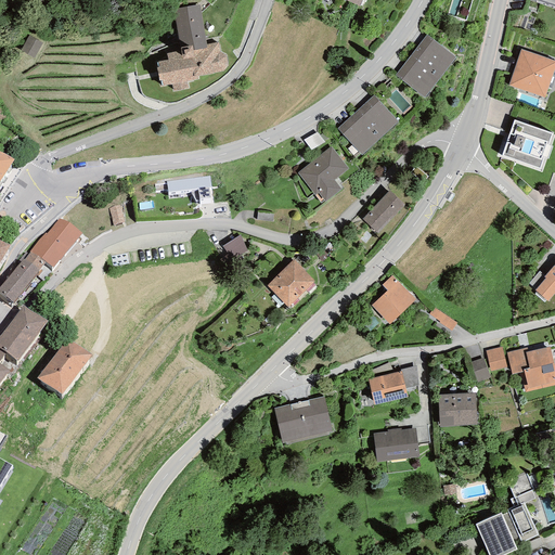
[(554,0),(527,0),(554,9),(554,0)]
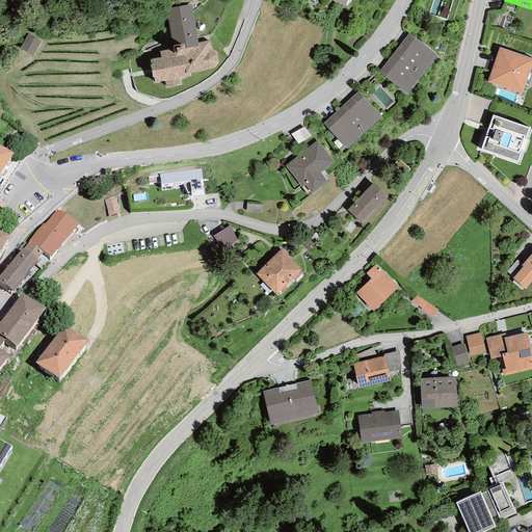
[(191,5),(165,9),(173,49),(160,52),(161,57),(152,59),(153,64),(150,64),(153,78),(156,77),(156,82),(164,81),(166,87),(181,84),(179,78),(190,76),(190,74),(214,68),(219,62),(216,53),(211,50),(210,41),(197,43),(191,5)]
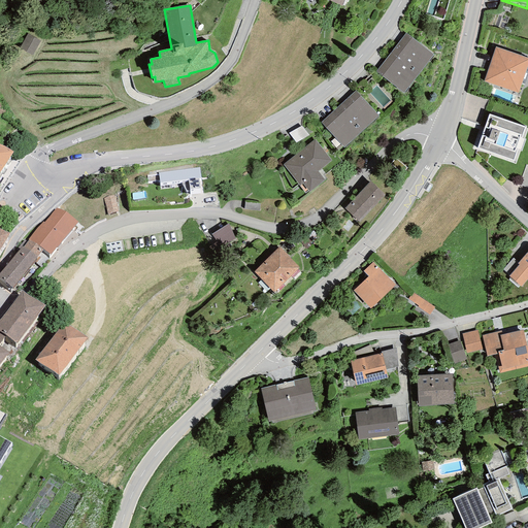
[(406,33),(375,71),(404,93),(433,54),(406,33)]
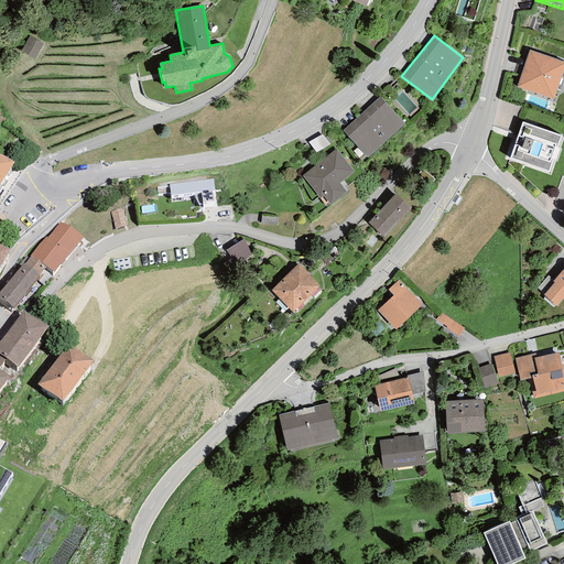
[(563,68),(563,62),(530,50),(517,87),(553,99),(563,68)]
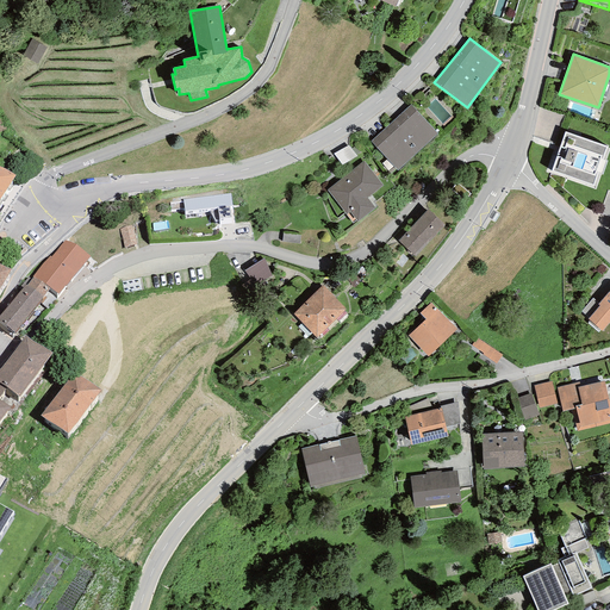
[(411,105),(371,142),(398,170),(437,134),(411,105)]
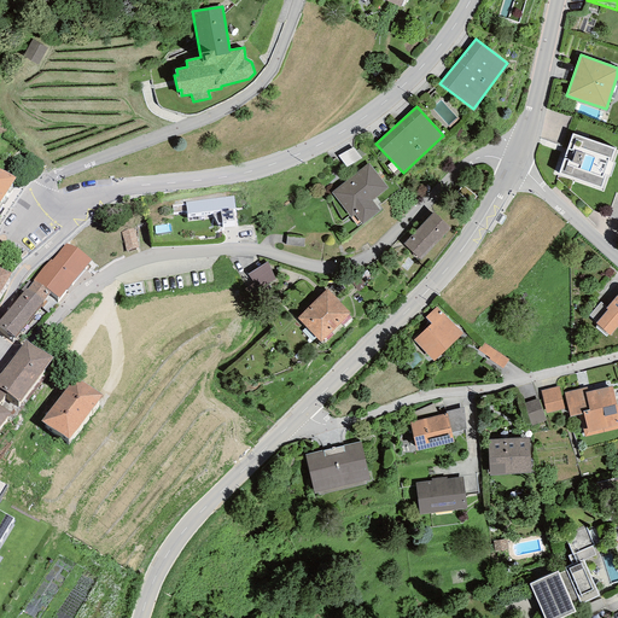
[(616,149),(572,133),(558,174),(601,188),(606,175),(610,176),(614,163),(611,162),(616,149)]
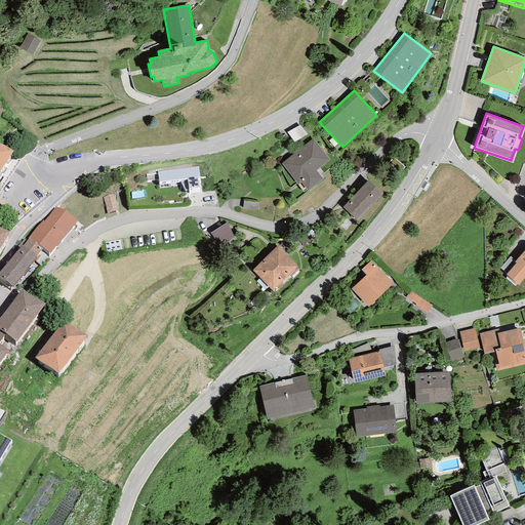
[(316,170),(329,160),(313,138),(281,164),(298,186),(300,184),(308,192),(323,179),(316,170)]
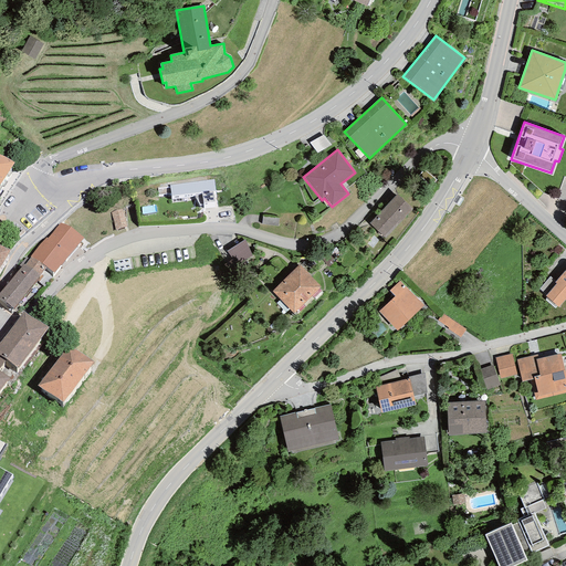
[(0,190),(13,170),(0,161),(0,190)]
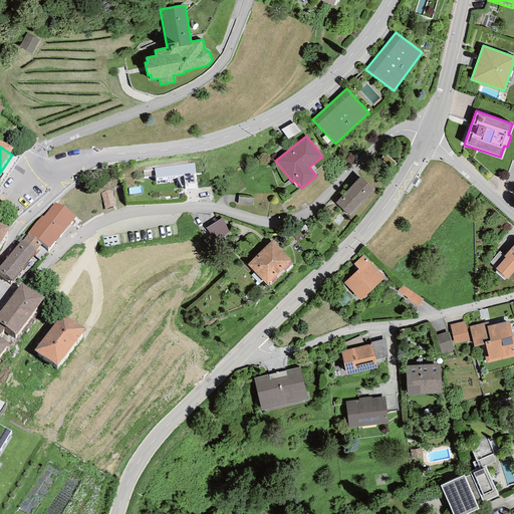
[(194,164),(155,168),(156,178),(176,176),(181,186),(185,186),(185,184),(195,184),(193,174),(196,174),(194,164)]
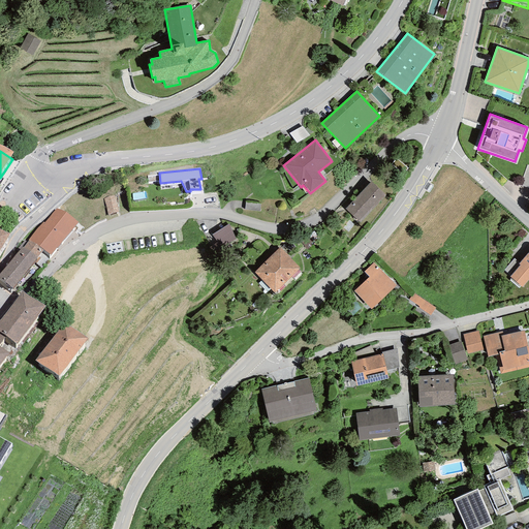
[(344,209),(360,223),(386,195),(371,181),(344,209)]
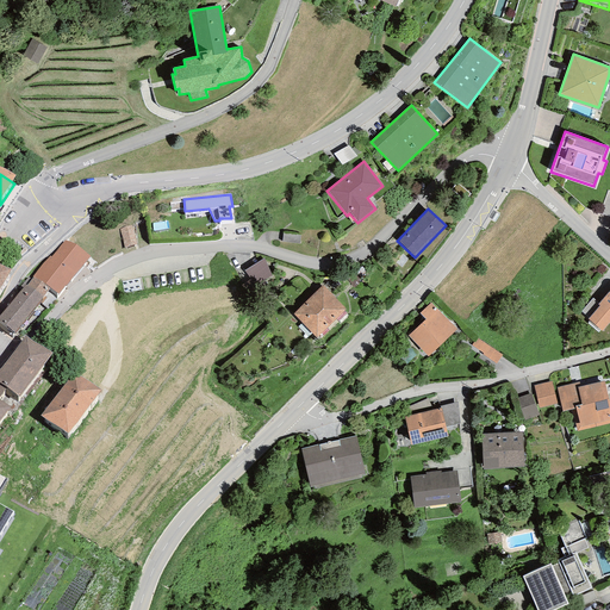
[(143,226),(132,228),(136,253),(147,250),(143,226)]
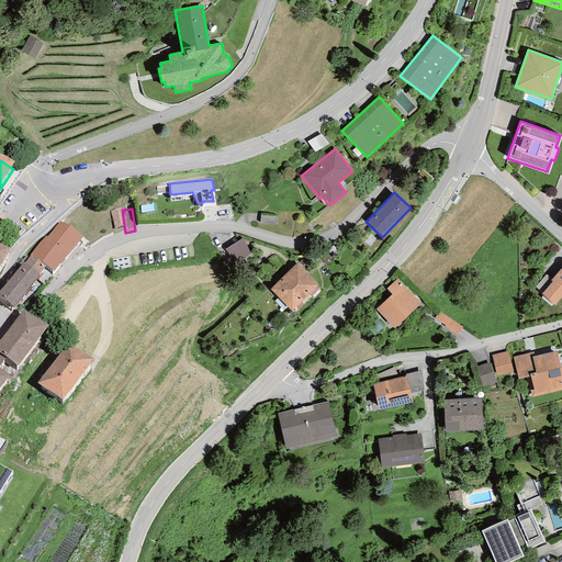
[(120,214),(109,215),(113,236),(124,234),(120,214)]
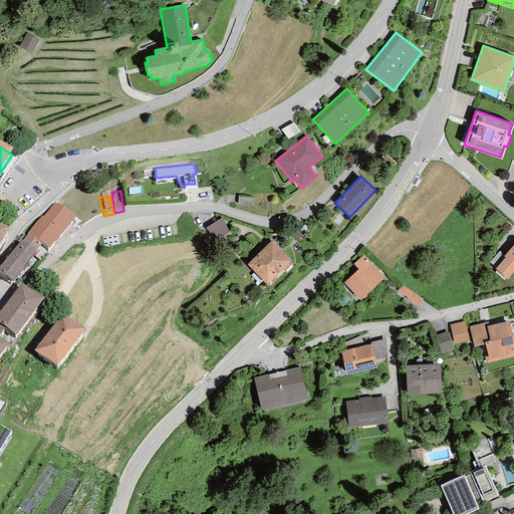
[(253,198),(239,197),(238,204),(253,205),(253,198)]
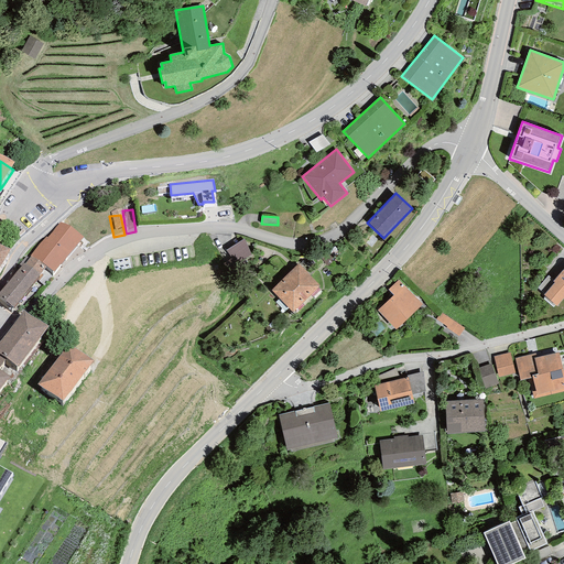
[(32,258),(54,275),(82,241),(60,223),(32,258)]
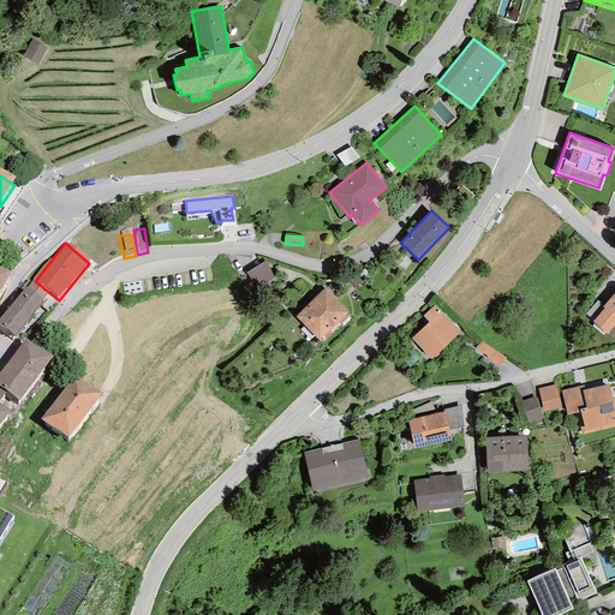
[(268,256),(249,266),(256,282),(275,273),(268,256)]
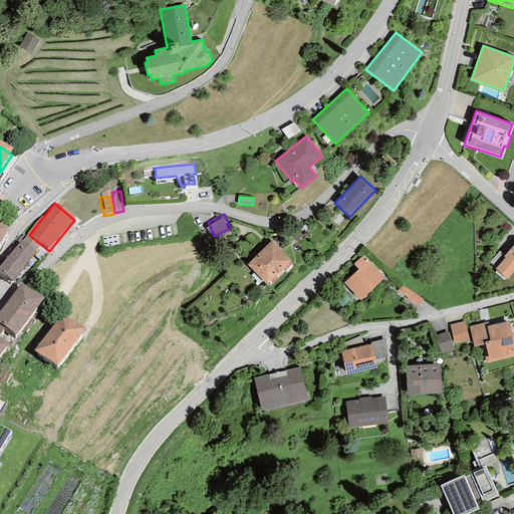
[(28,236),(0,272),(12,282),(40,246),(28,236)]
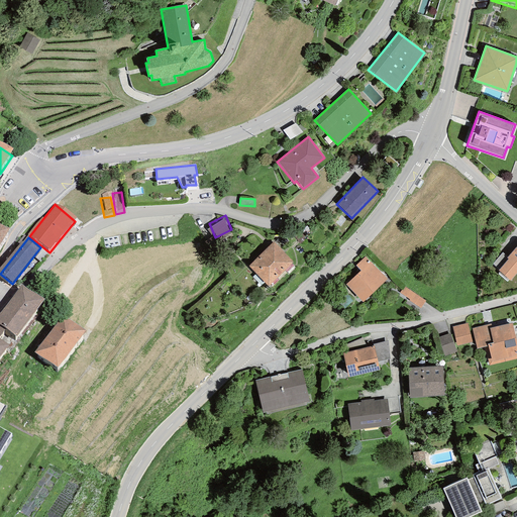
[(248,267),(269,287),(293,263),(274,242),(248,267)]
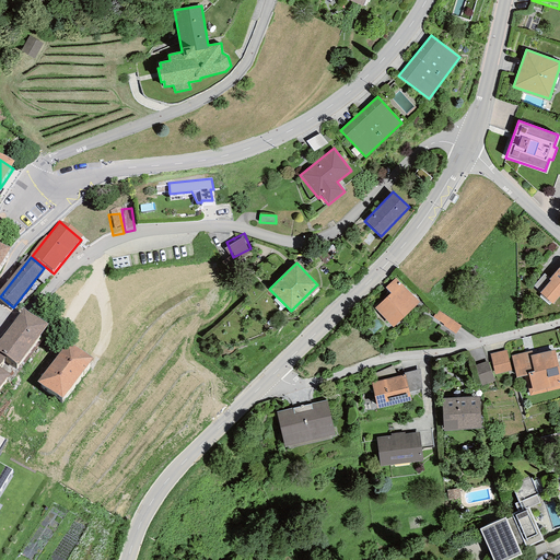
[(540,293),(552,304),(559,295),(559,267),(550,279),(549,280),(550,281),(540,292),(540,293)]
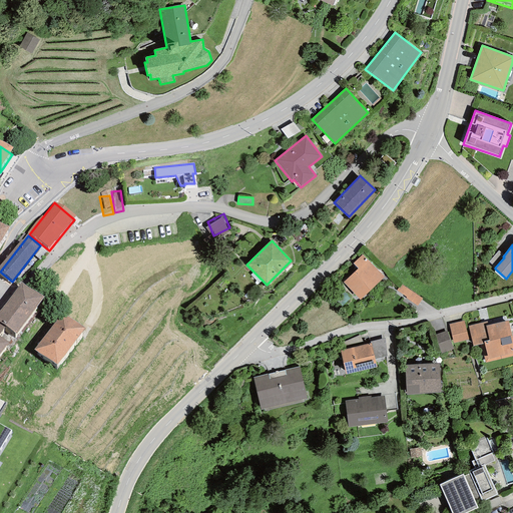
[(503,257),(504,255),(498,251),(489,263),(495,268),(504,258),(503,257)]
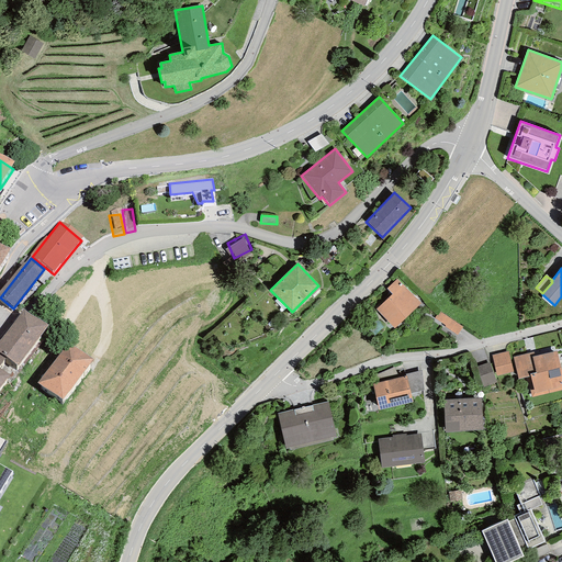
[(394,328),(420,303),(396,279),(386,289),(392,294),(375,310),(394,328)]
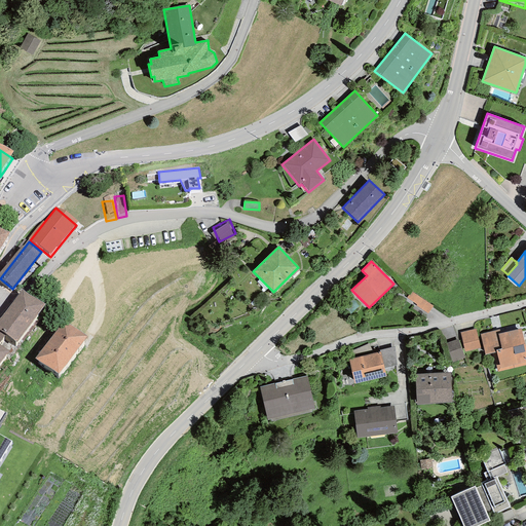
[(22,289),(0,318),(0,330),(6,335),(16,342),(44,305),(22,289)]
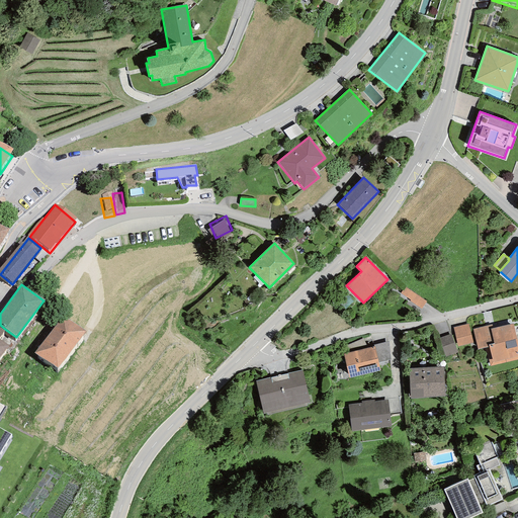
[(410,300),(421,309),(427,301),(406,287),(403,290),(402,290),(400,293),(411,300),(410,300)]
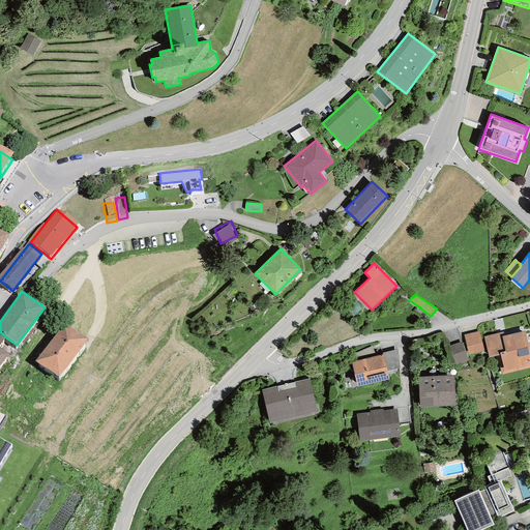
[(35,360),(59,378),(87,340),(63,322),(35,360)]
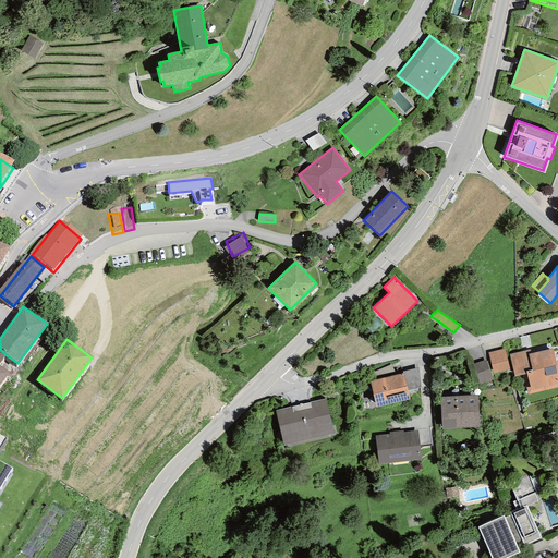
[(510,370),(505,349),(488,353),(494,373),(510,370)]
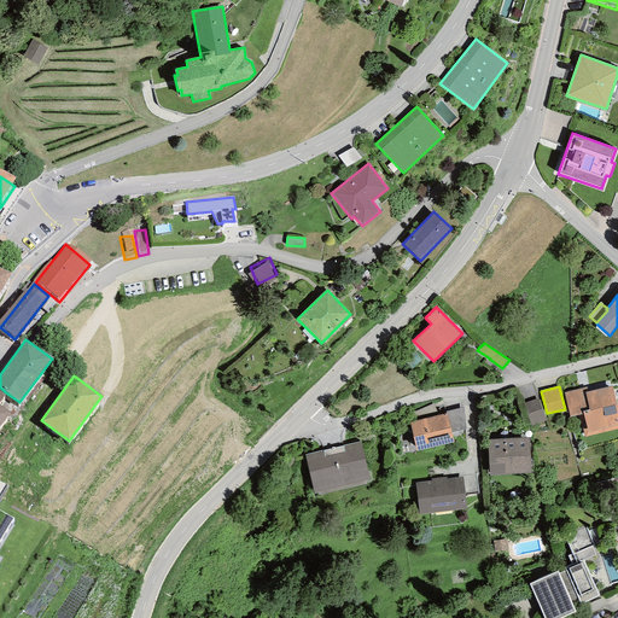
[(587,386),(564,392),(570,417),(578,415),(584,437),(617,427),(617,412),(612,386),(588,391),(587,386)]
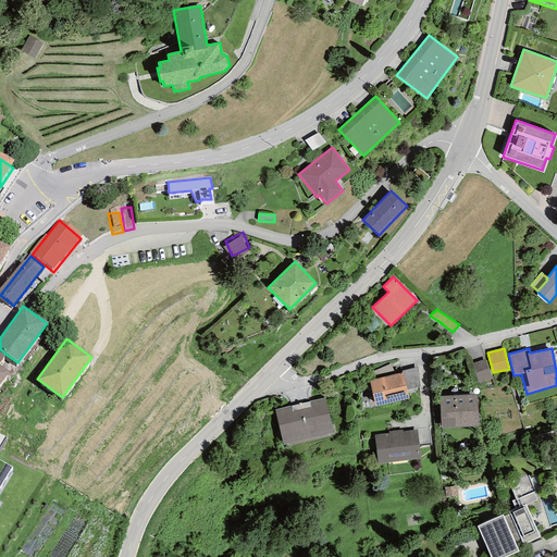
[(491,380),(484,359),(472,363),(479,384),(491,380)]
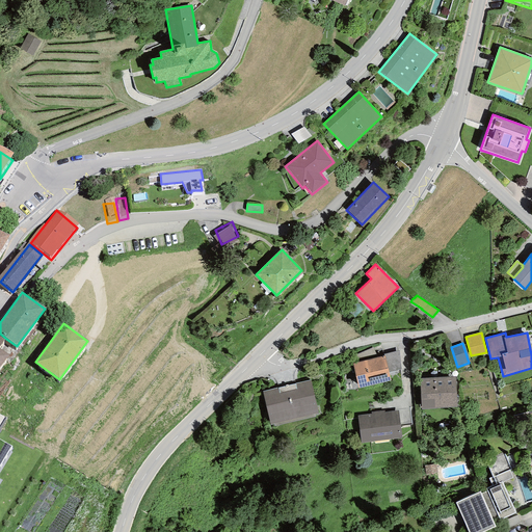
[(384,355),(389,372),(401,369),(399,350),(383,354),(384,355)]
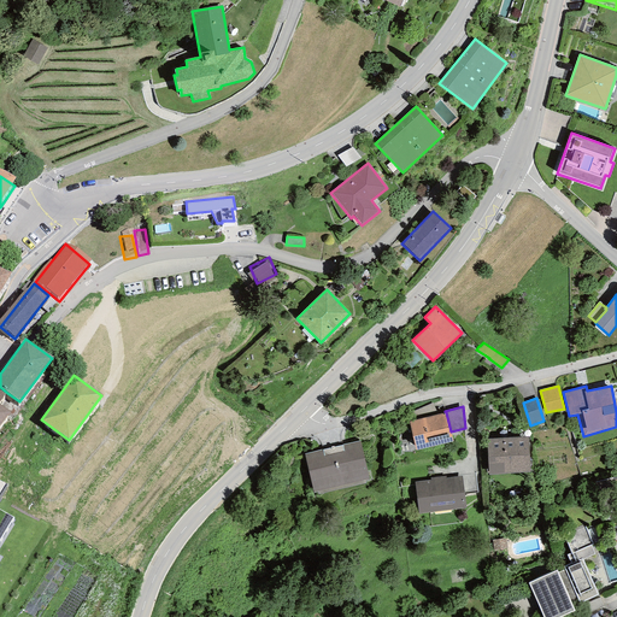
[(446,412),(409,422),(416,451),(453,441),(451,432),(446,412)]
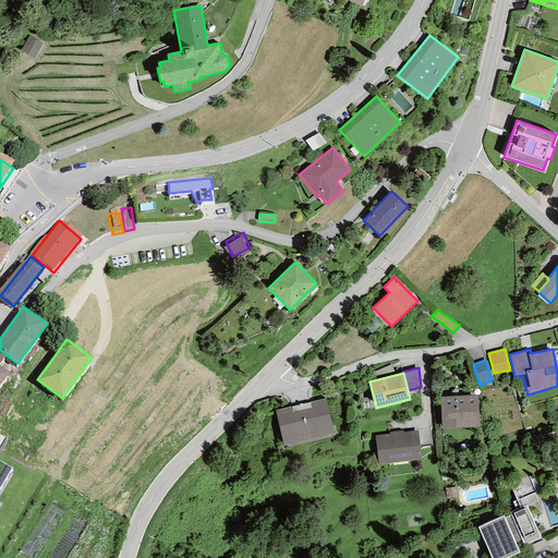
[(477,395),(440,397),(443,429),(480,427),(477,395)]
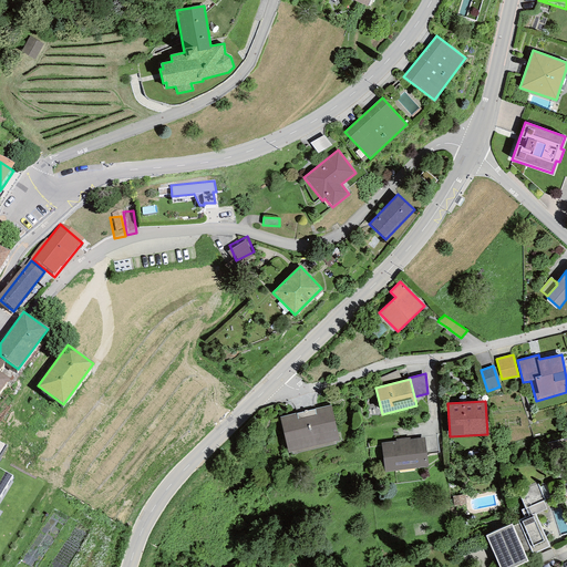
[(339,440),(331,405),(280,416),(289,452),(339,440)]
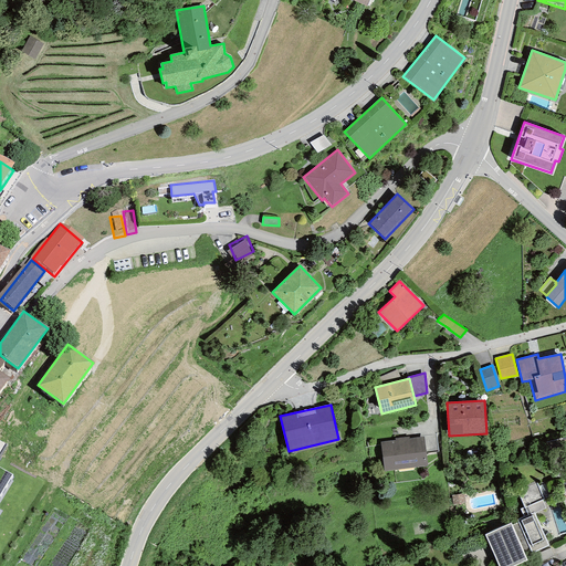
[(380,442),(384,471),(428,465),(423,437),(409,438),(409,437),(395,439),(395,440),(380,442)]
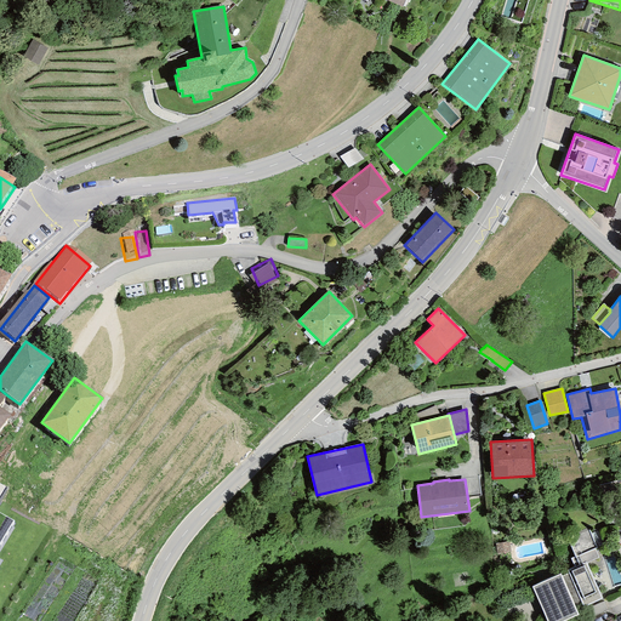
[(0,542),(13,520),(0,513),(0,542)]
